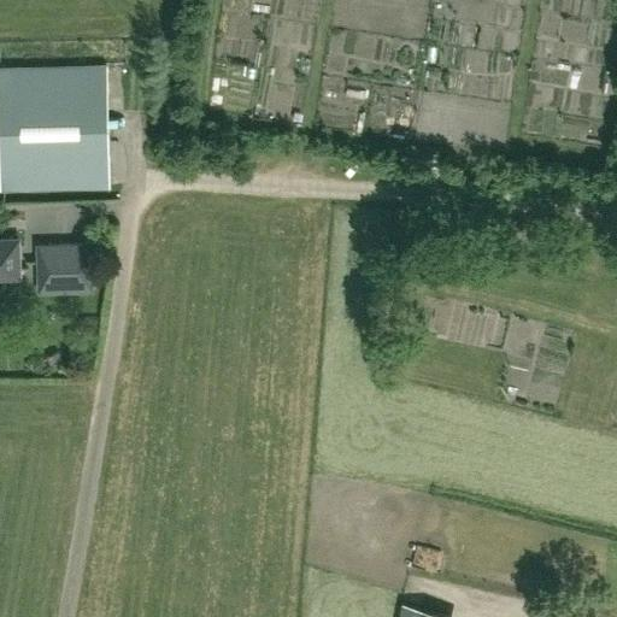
[(447,0),(446,11),(483,18),(486,0),(447,0)]
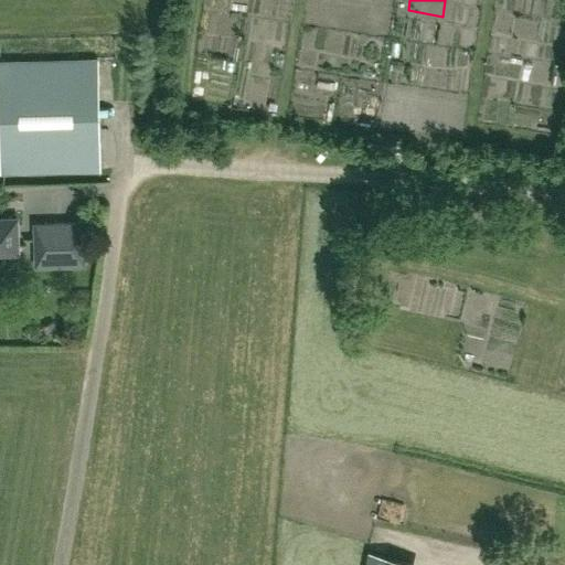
[(516,30),(554,39),(558,19),(521,10),(516,30)]
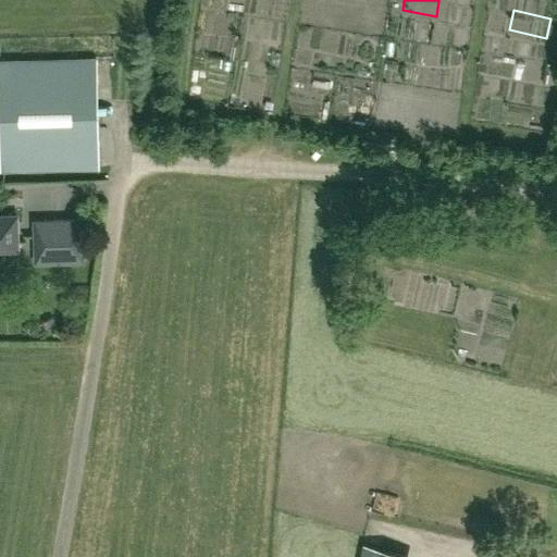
[(510,54),(514,37),(498,35),(495,54),(511,57),(508,76),(532,79),(535,58),(510,54)]
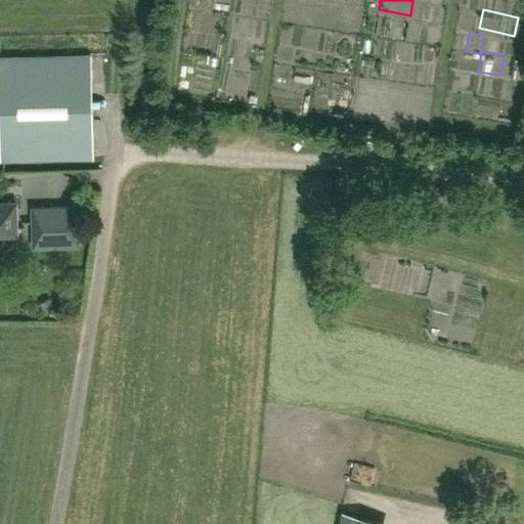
[(90,55),(0,56),(0,64),(2,161),(92,159),(90,55)]
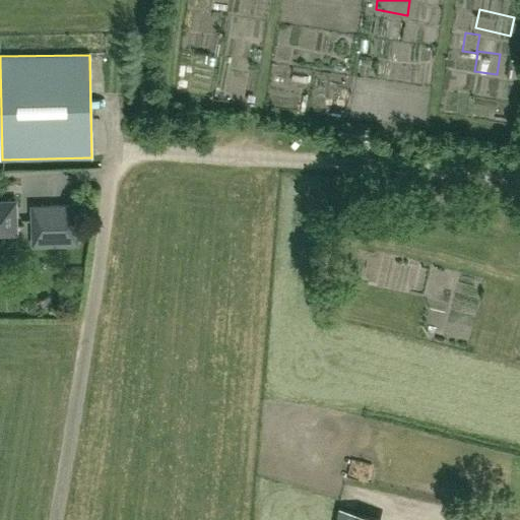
[(312,98),(313,67),(286,66),(286,96),(312,98)]
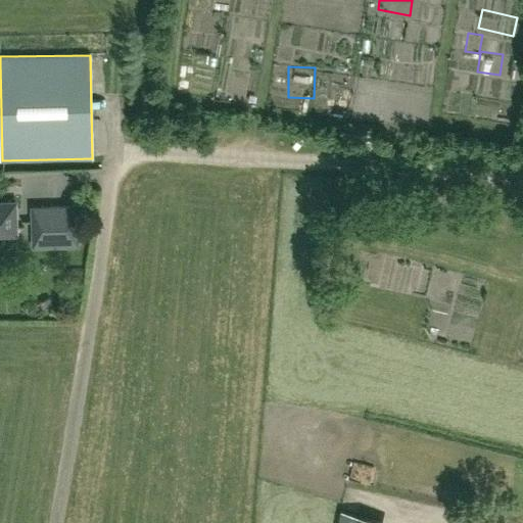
[(341,89),(341,73),(326,72),(326,89),(341,89)]
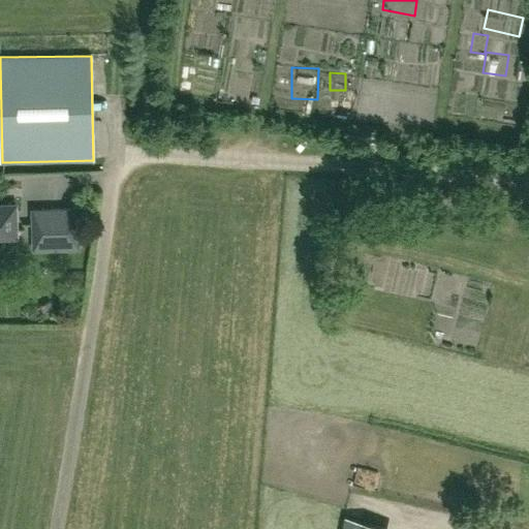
[(426,95),(408,95),(409,119),(426,118),(426,95)]
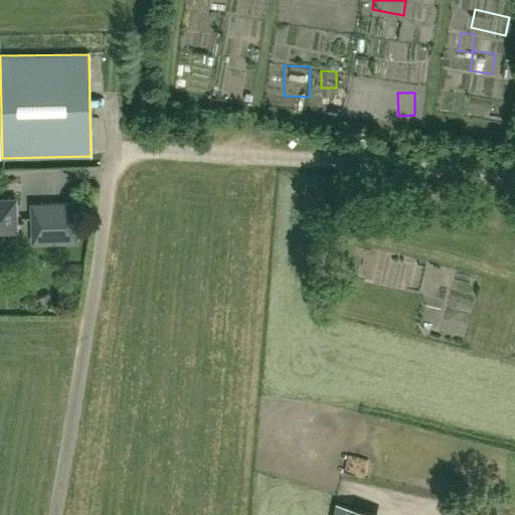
[(64,167),(13,166),(13,192),(64,193),(64,167)]
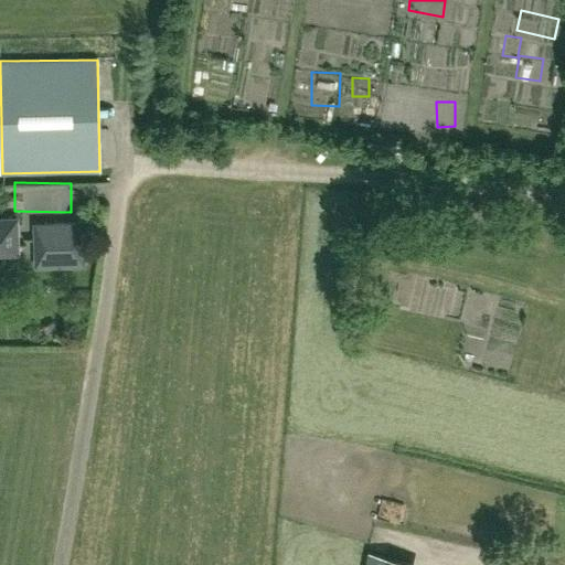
[(17,219),(0,219),(0,254),(18,254),(17,219)]
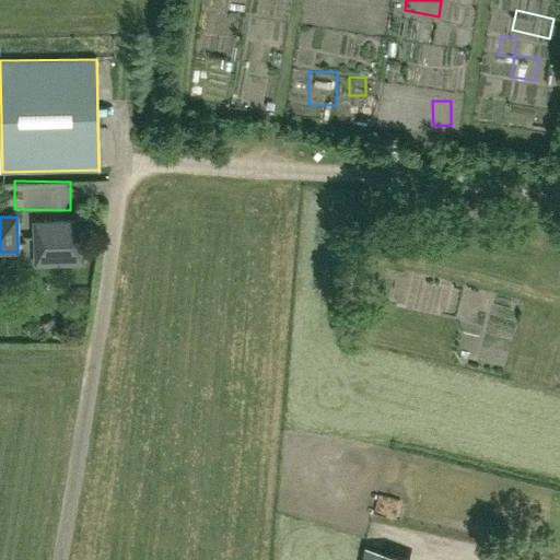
[(82,221),(34,222),(35,251),(83,251),(82,221)]
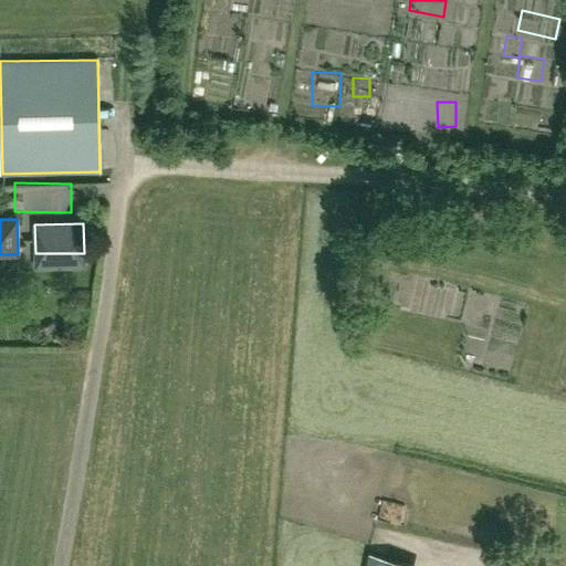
[(420,565),(421,564),(368,552),(365,565),(420,565)]
